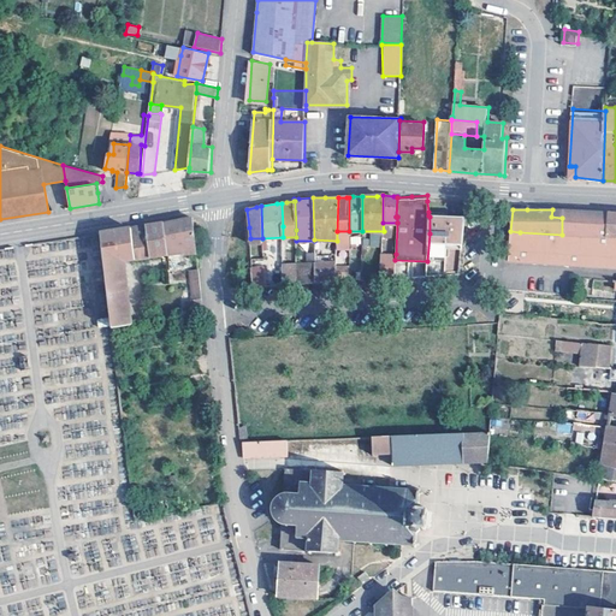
[(562,218),(562,235),(582,236),(584,235),(608,235),(609,213),(584,211),(563,209),(562,218)]
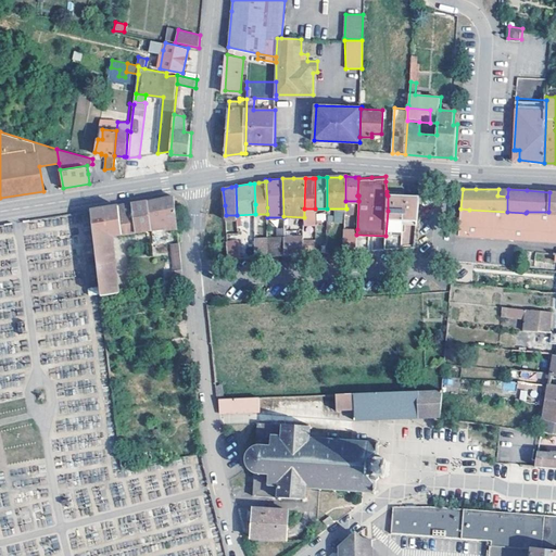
[(388,211),(386,236),(386,249),(400,248),(402,223),(404,209),(400,207),(401,194),(401,192),(387,191),(387,194),(388,196),(388,211)]
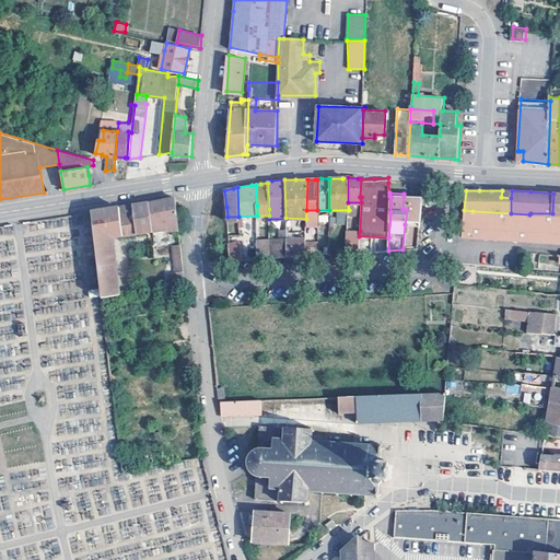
[(422,197),(404,196),(403,209),(407,210),(405,224),(420,224),(422,197)]
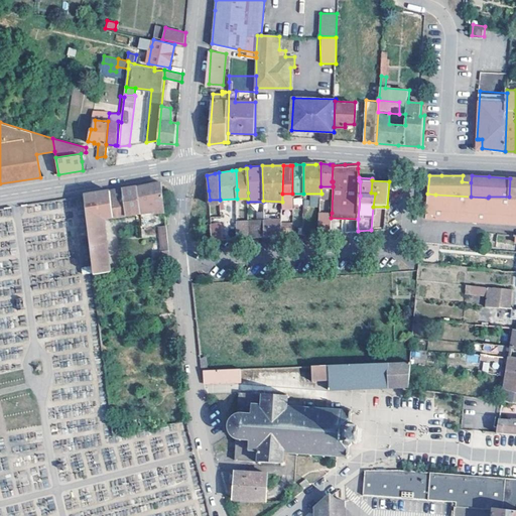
[(149,184),(136,186),(140,213),(153,211),(154,214),(164,212),(160,181),(149,184)]
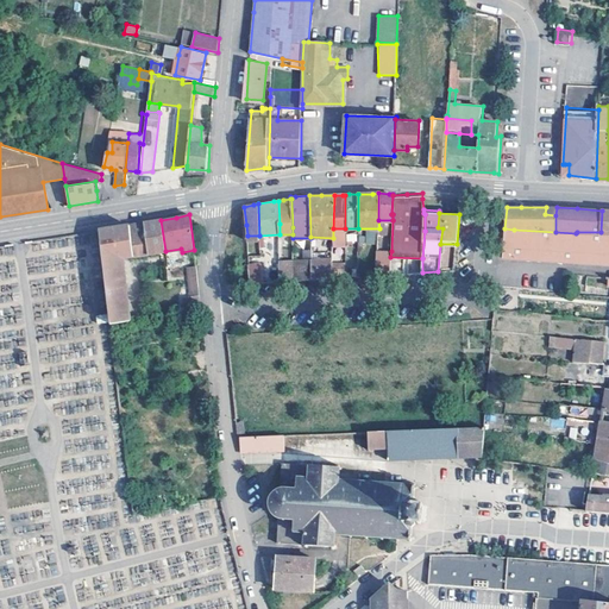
[(164,251),(165,251),(161,220),(149,223),(145,223),(149,253),(164,251)]
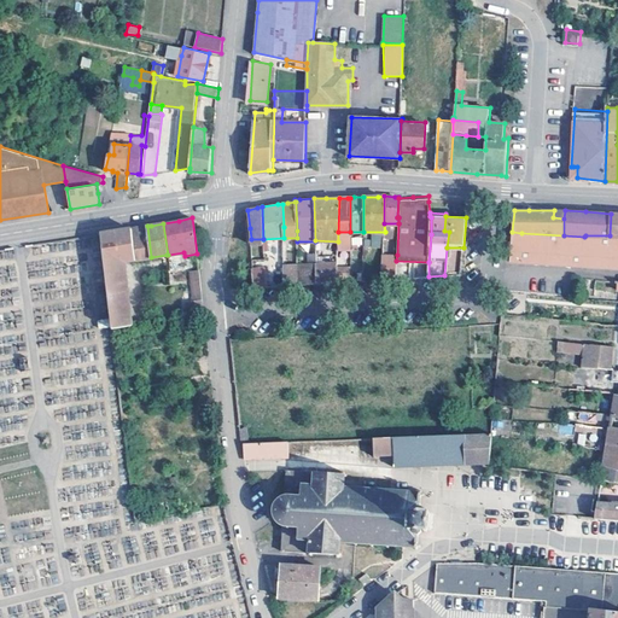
[(134,260),(151,257),(147,226),(143,227),(130,228),(134,260)]
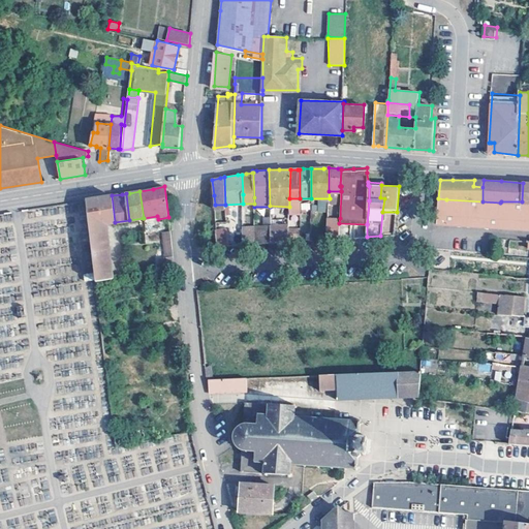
[(115,222),(112,195),(106,196),(101,197),(104,223),(115,222)]
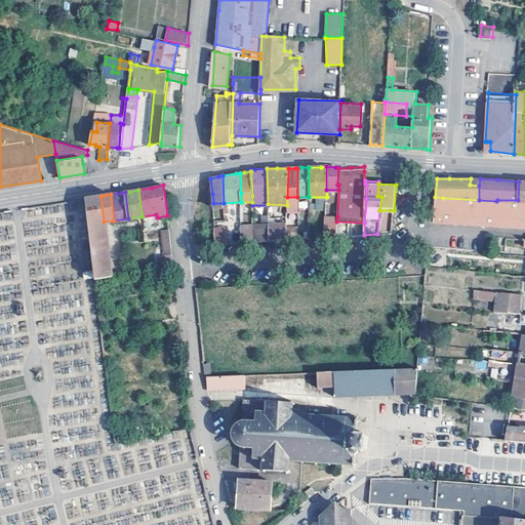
[(111,277),(104,221),(101,196),(85,198),(95,280),(111,277)]
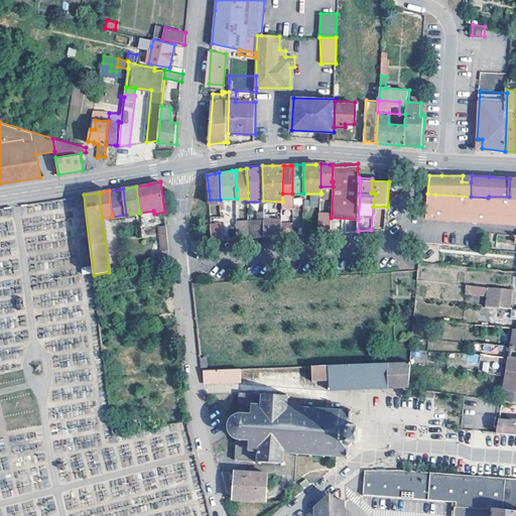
[(435,195),(427,194),(425,218),(434,218),(435,195)]
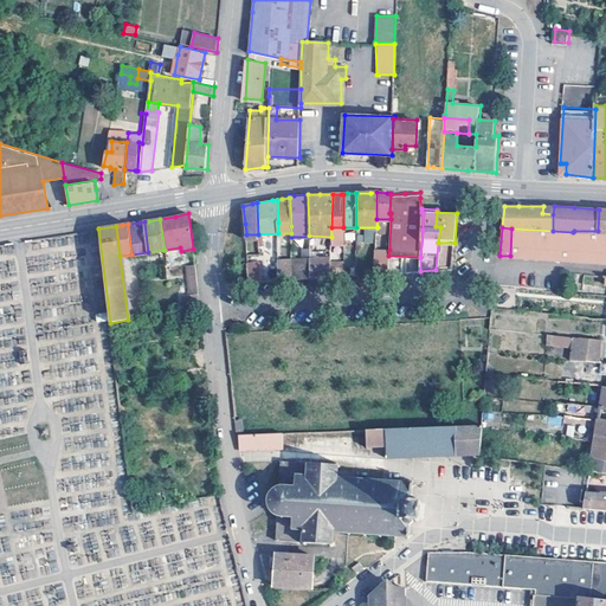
[(605,231),(598,231),(574,231),(573,232),(553,231),(511,229),(510,256),(605,262),(605,231)]
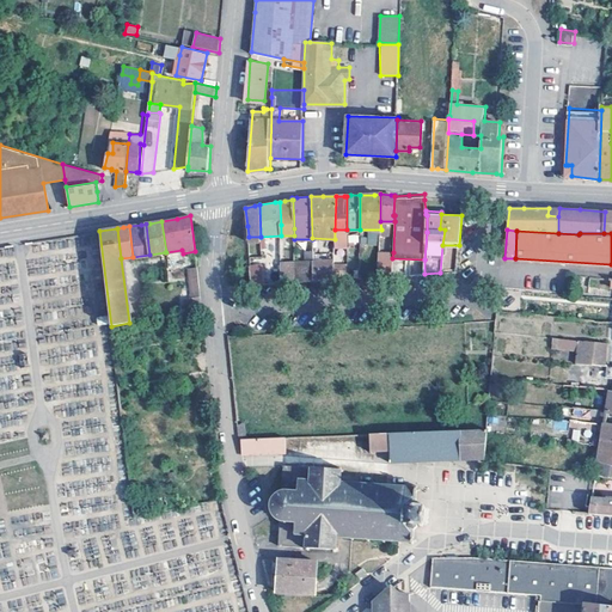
[(392,276),(392,258),(393,252),(379,252),(378,276),(392,276)]
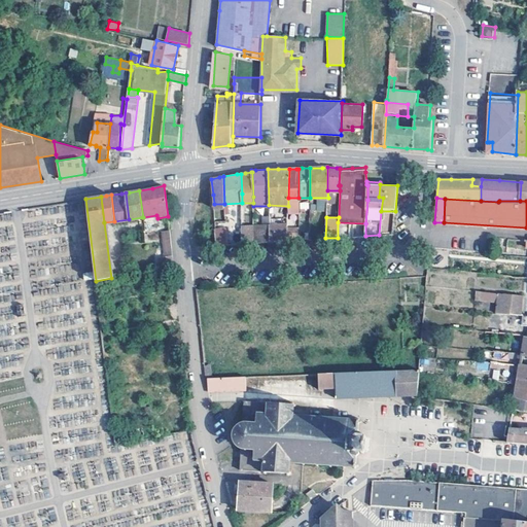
[(287,241),(287,223),(270,224),(270,241),(287,241)]
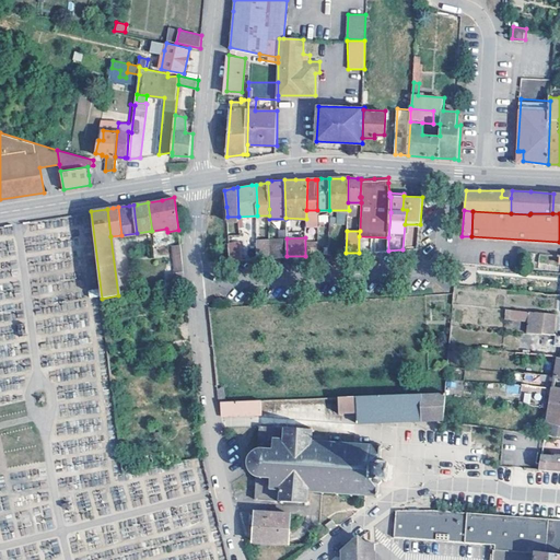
[(269,240),(269,257),(287,256),(287,238),(269,240)]
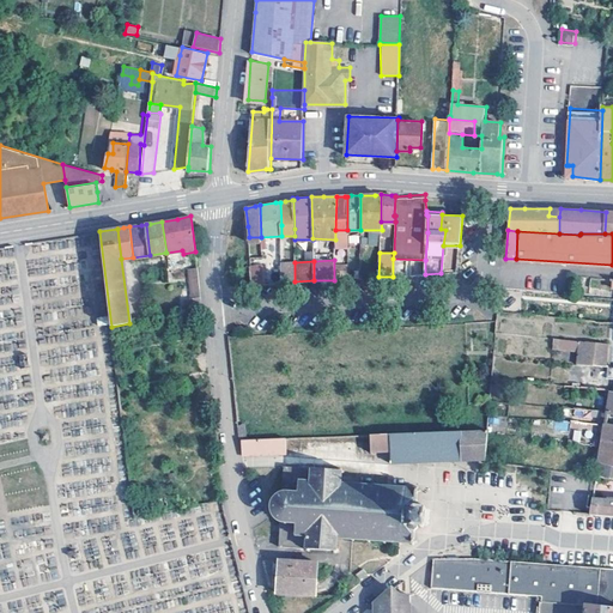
[(281,283),(295,281),(295,262),(281,263),(281,283)]
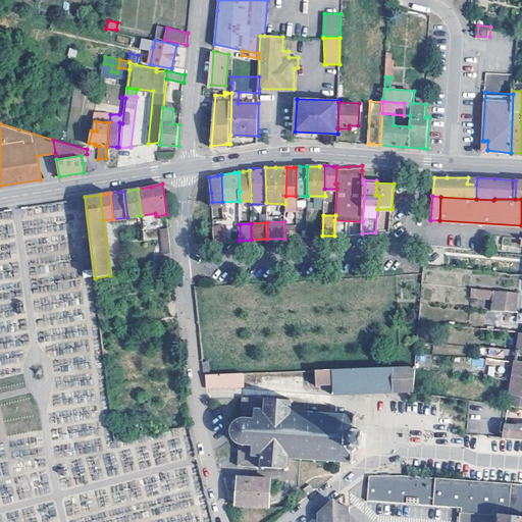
[(213,243),(240,241),(240,224),(227,224),(223,225),(213,226),(213,243)]
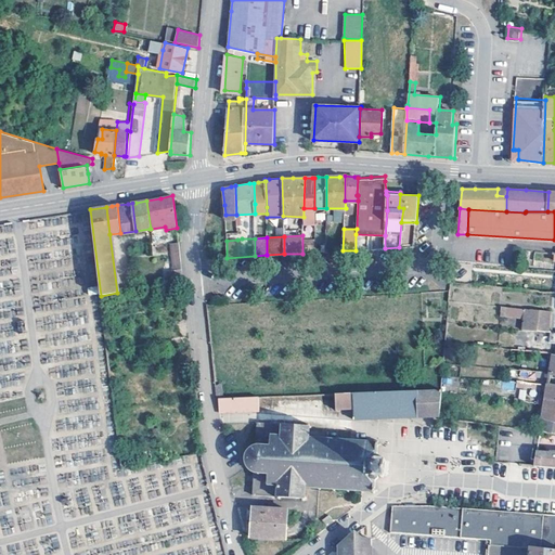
[(183,280),(178,243),(170,243),(175,281),(183,280)]
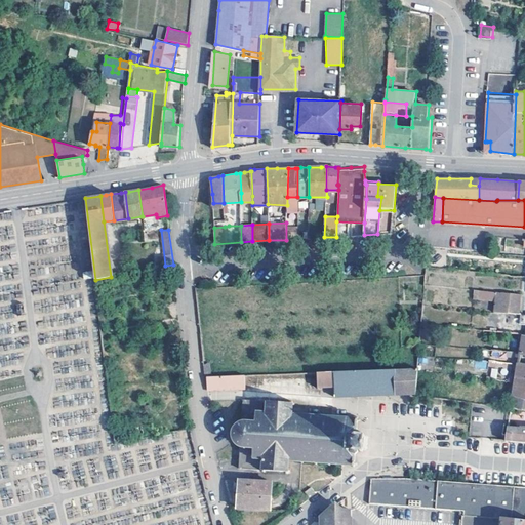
[(496,290),(475,288),(474,296),(495,298),(496,290)]
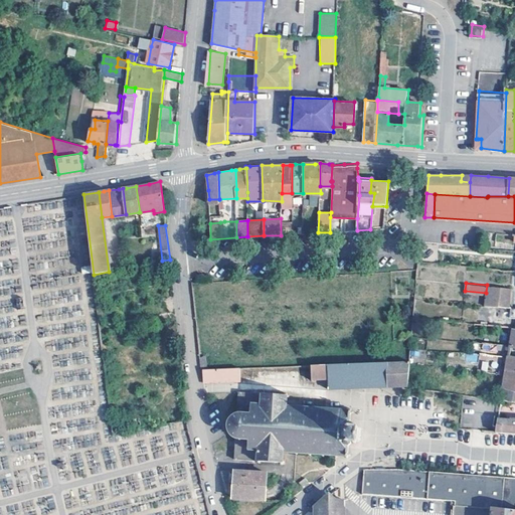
[(485,303),(508,305),(510,287),(487,285),(486,293),(485,303)]
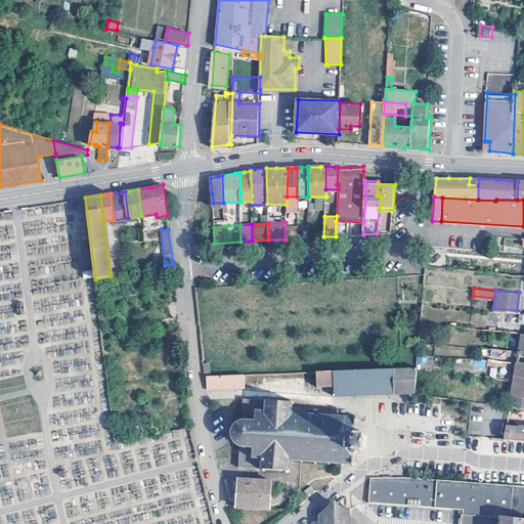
[(523,361),(519,361),(513,393),(523,396),(523,361)]
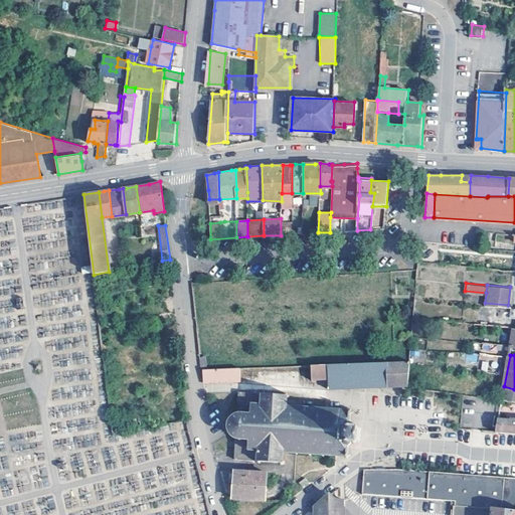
[(408,385),(410,360),(312,364),(312,379),(328,378),(329,388),(408,385)]
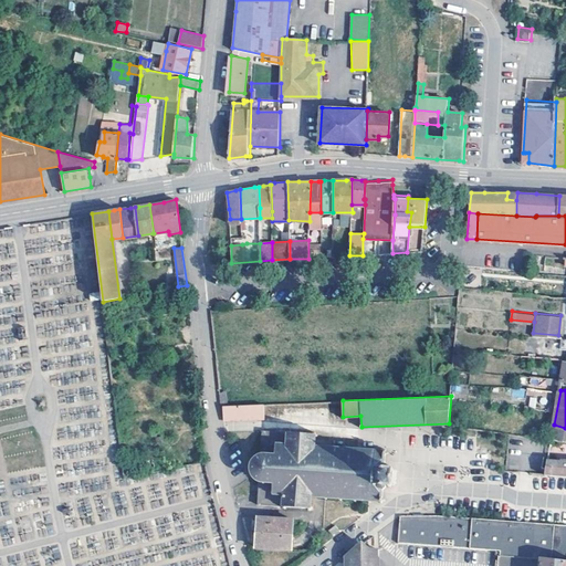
[(316,415),(316,401),(287,402),(287,416),(316,415)]
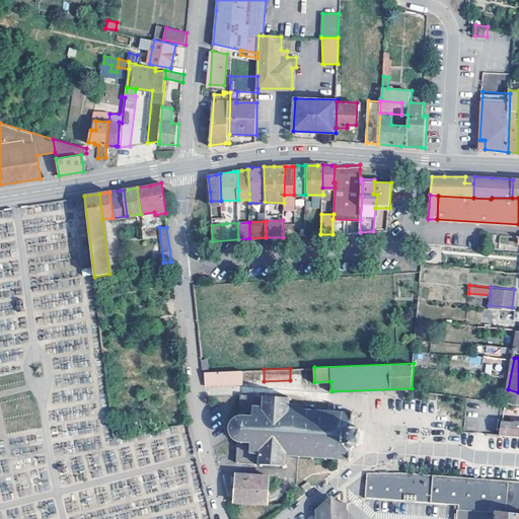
[(242,384),(241,370),(204,372),(205,385),(242,384)]
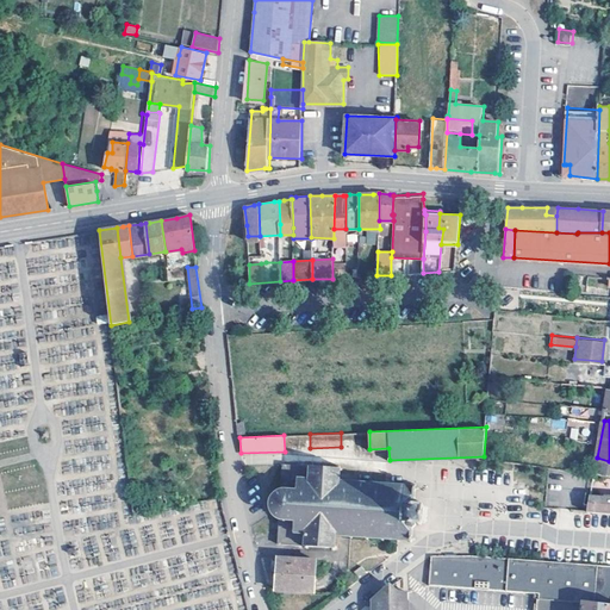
[(609,461),(597,458),(595,471),(609,474),(609,461)]
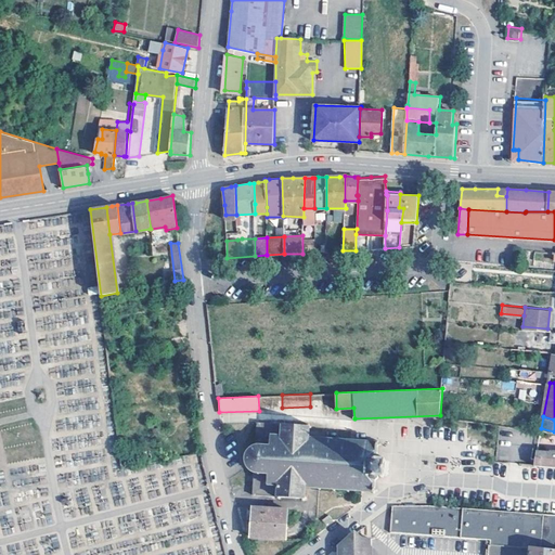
[(285,422),(283,421),(282,424),(257,422),(256,444),(260,444),(260,446),(257,447),(254,447),(250,450),(248,448),(247,450),(248,452),(248,454),(247,456),(247,459),(247,462),(247,464),(245,464),(246,466),(248,465),(250,468),(253,469),(256,472),(259,472),(259,473),(254,473),(253,494),(278,497),(278,498),(281,499),(281,497),(302,498),(302,500),(305,500),(305,498),(307,499),(307,495),(305,495),(305,488),(307,488),(308,486),(319,487),(319,489),(321,489),(321,487),(333,487),(333,490),(336,490),(335,488),(347,488),(347,491),(350,491),(350,488),(362,489),(362,492),(364,492),(364,489),(373,489),(373,492),(376,492),(375,491),(378,490),(378,488),(376,488),(375,482),(378,475),(381,475),(381,477),(383,477),(383,475),(385,475),(386,473),(383,473),(384,461),(386,461),(387,459),(384,459),(384,455),(382,455),(382,457),(379,457),(378,454),(377,451),(378,444),(381,444),(381,442),(377,441),(378,439),(375,439),(375,442),(368,441),(366,438),(364,438),(364,441),(352,440),(352,438),(350,438),(350,440),(338,439),(338,437),(336,437),(336,439),(323,439),(323,436),(321,436),(321,439),(310,438),(310,436),(308,436),(309,428),(311,428),(311,425),(309,425),(309,423),(307,423),(306,425),(285,424),(285,422)]
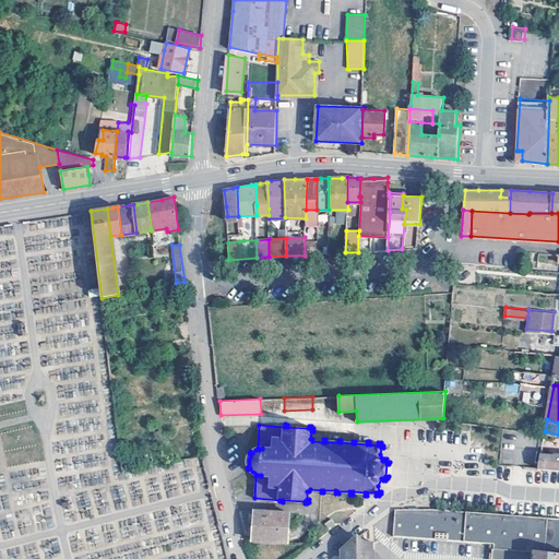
[(558,447),(558,435),(545,431),(543,444),(558,447)]
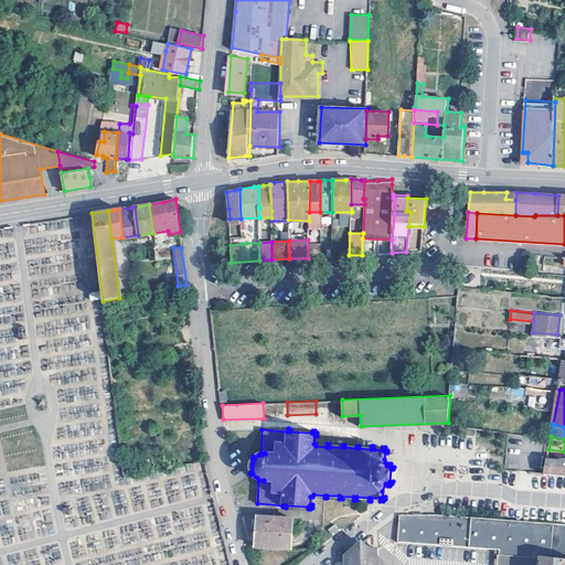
[(564,458),(560,457),(560,459),(547,457),(546,465),(529,464),(528,471),(564,475),(564,458)]
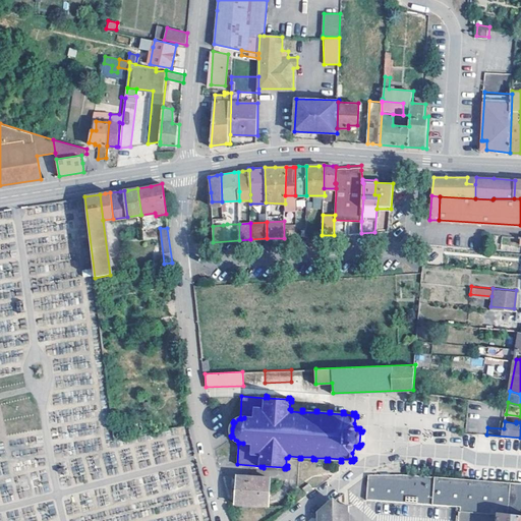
[(365,495),(365,498),(363,512),(408,515),(457,519),(457,518),(460,519),(488,520),(489,520),(490,512),(520,515),(520,481),(458,476),(431,475),(406,473),(369,474),(367,495),(365,495)]
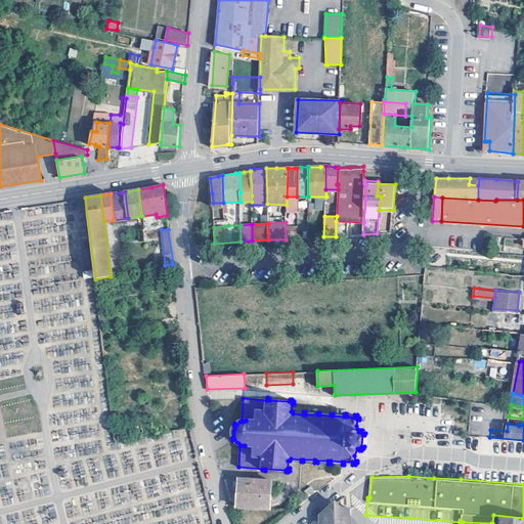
[(272,480),(239,478),(237,507),(270,509),(272,480)]
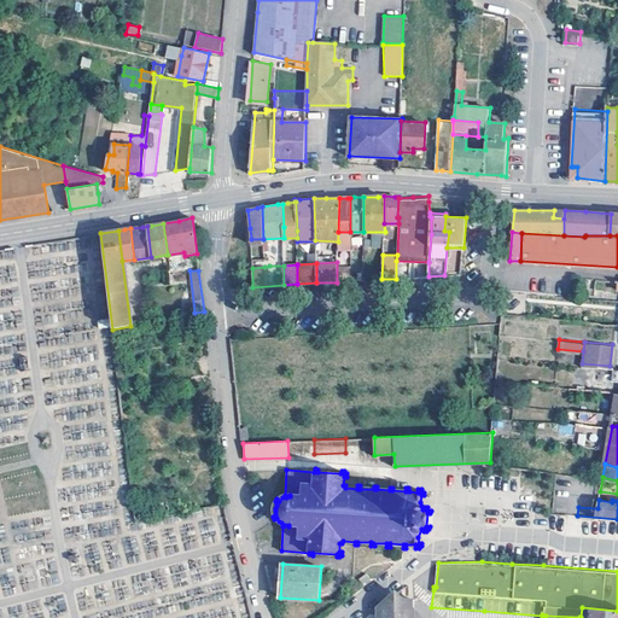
[(369,579),(366,573),(359,579),(362,584),(369,579)]
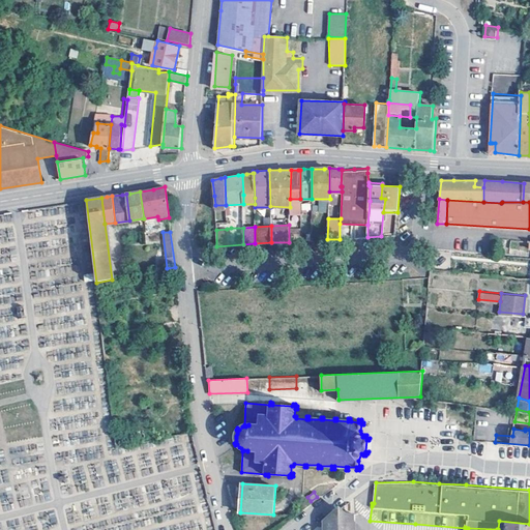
[(355,529),(356,511),(346,510),(346,503),(328,517),(327,529),(355,529)]
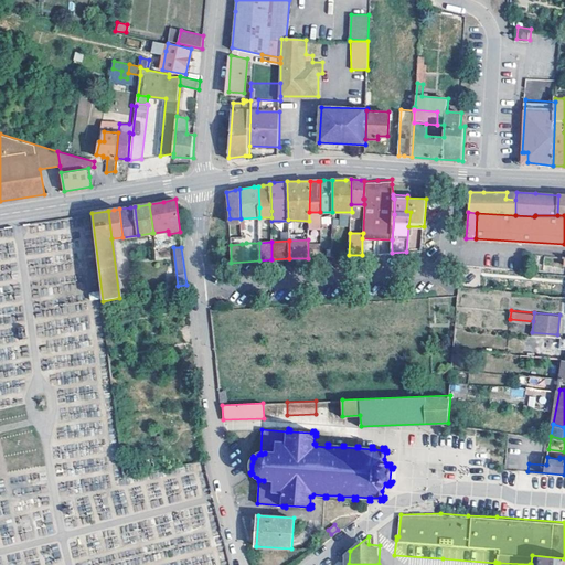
[(564,564),(564,558),(532,555),(531,564),(520,564),(499,563),(496,562),(496,563),(494,564),(564,564)]
